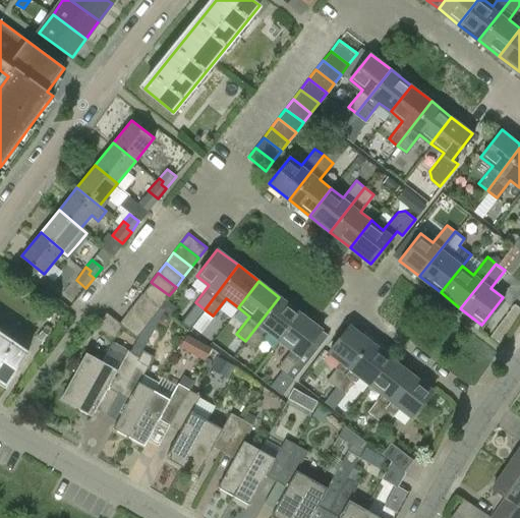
[(161,305),(169,295),(151,282),(143,291),(161,305)]
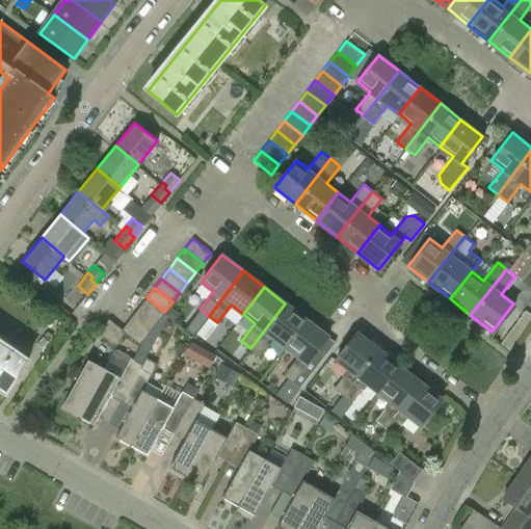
[(147,297),(138,308),(156,322),(163,313),(164,312),(147,297)]
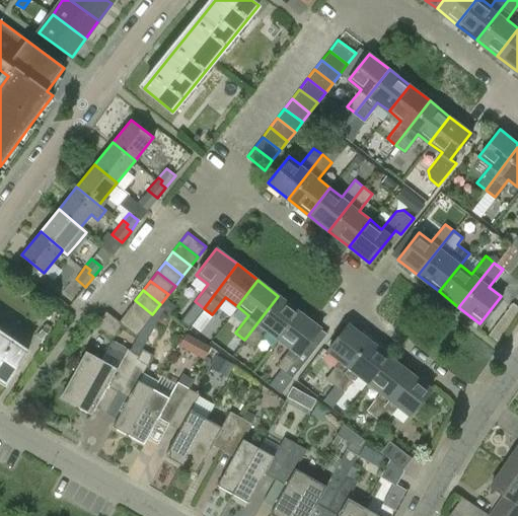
[(267,328),(278,338),(298,311),(278,296),(244,340),(252,346),(267,328)]
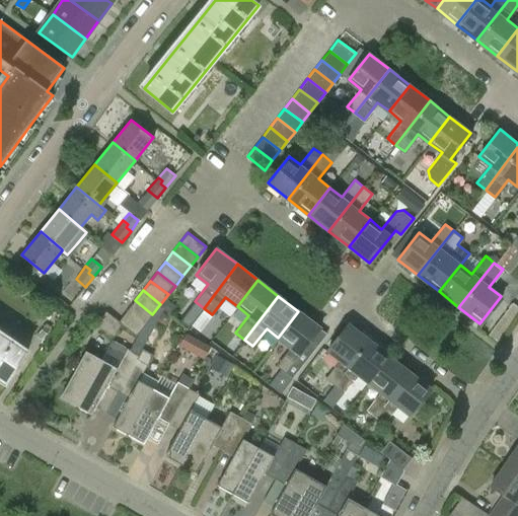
[(145,324),(152,314),(135,300),(127,310),(145,324)]
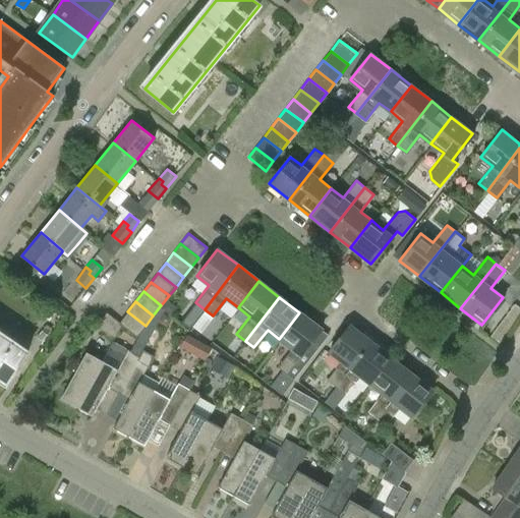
[(111,381),(121,387),(142,348),(164,308),(160,306),(153,315),(146,326),(137,336),(129,350),(127,349),(117,368),(101,360),(75,406),(92,415),(111,381)]
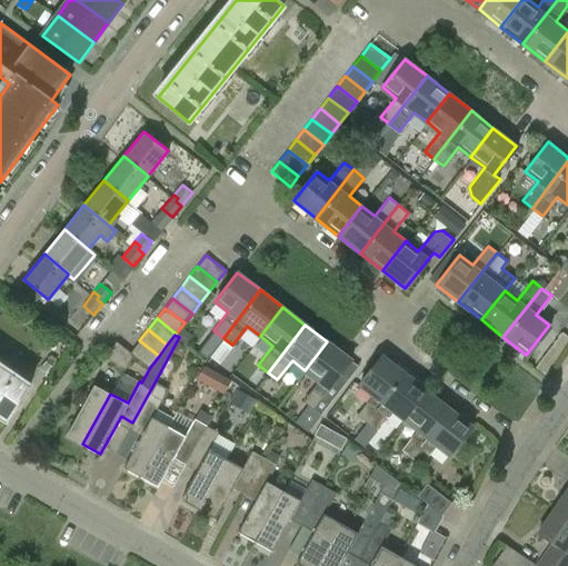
[(126,367),(132,354),(133,353),(131,351),(117,340),(105,356),(126,367)]
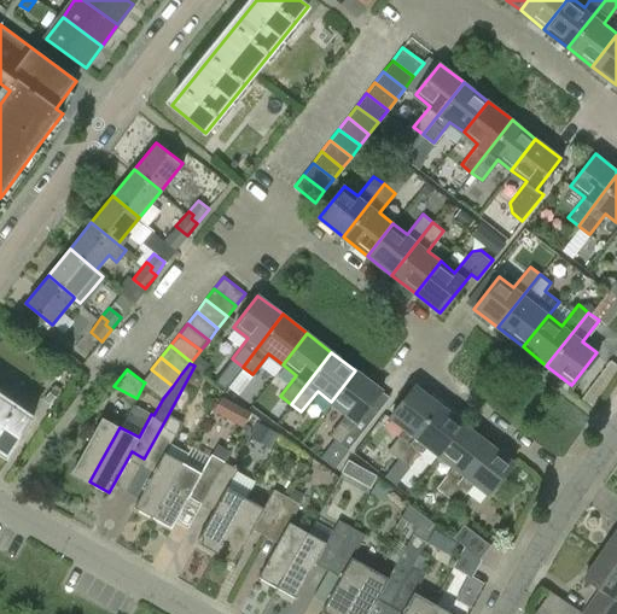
[(151,369),(143,381),(145,382),(144,384),(163,398),(173,386),(151,369)]
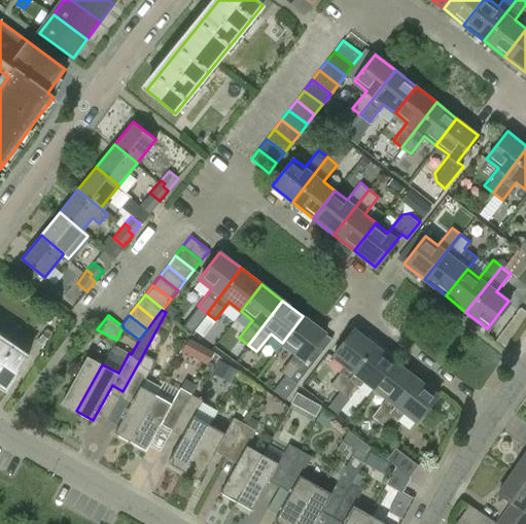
[(303,316),(282,343),(293,351),(280,370),(297,383),(332,339),(303,316)]
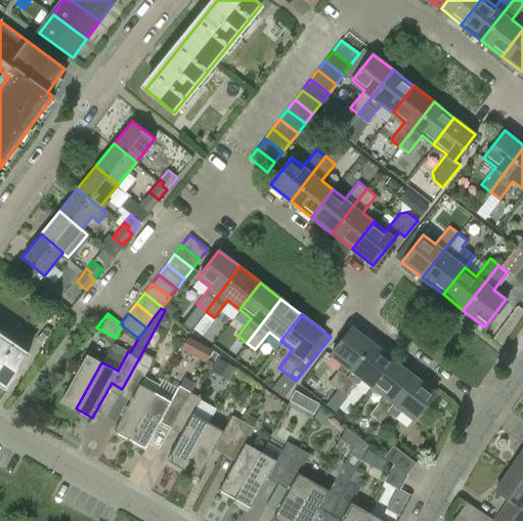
[(328,381),(337,388),(372,343),(351,327),(330,354),(341,363),(328,381)]
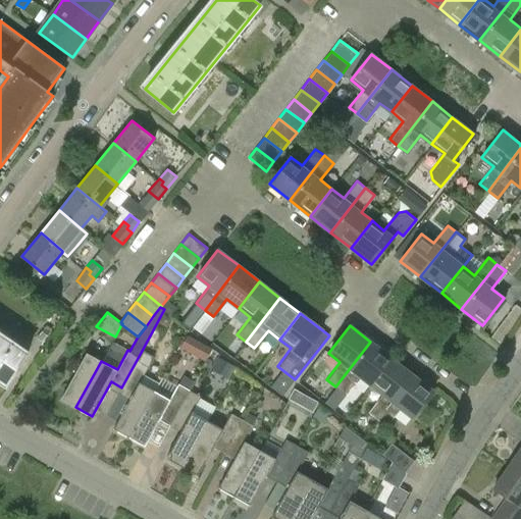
[(180,347),(206,360),(212,348),(188,333),(180,347)]
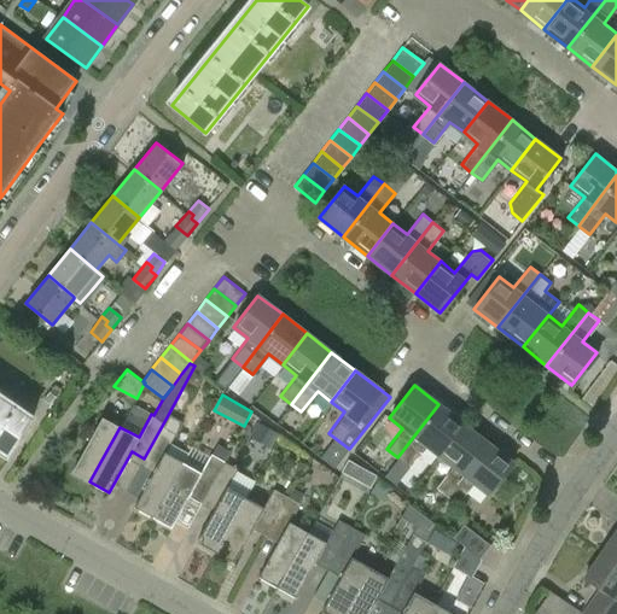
[(0,398),(0,450),(7,456),(31,420),(0,398)]
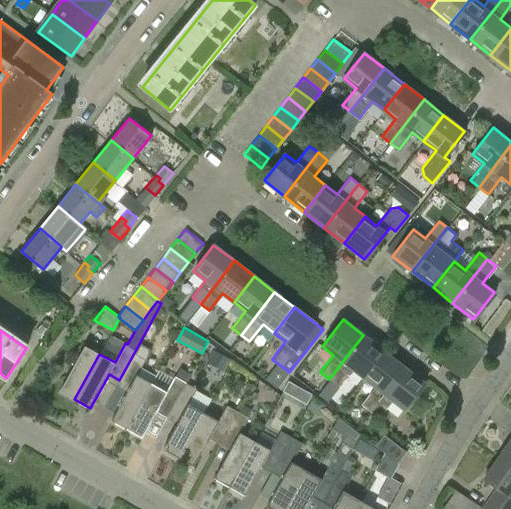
[(363,378),(384,351),(363,335),(329,379),(337,385),(351,368),(363,378)]
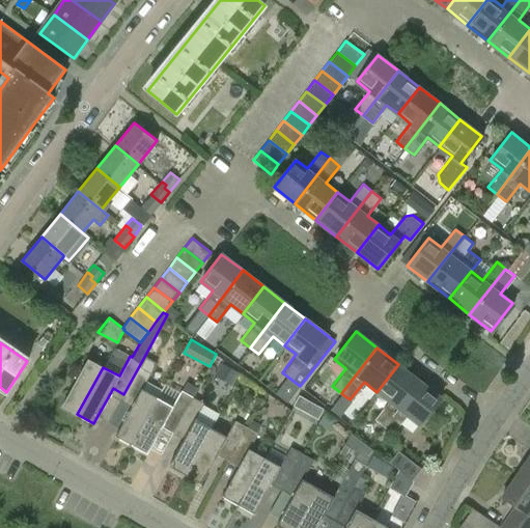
[(115,436),(131,444),(157,397),(141,389),(157,362),(145,355),(123,394),(135,400),(115,436)]
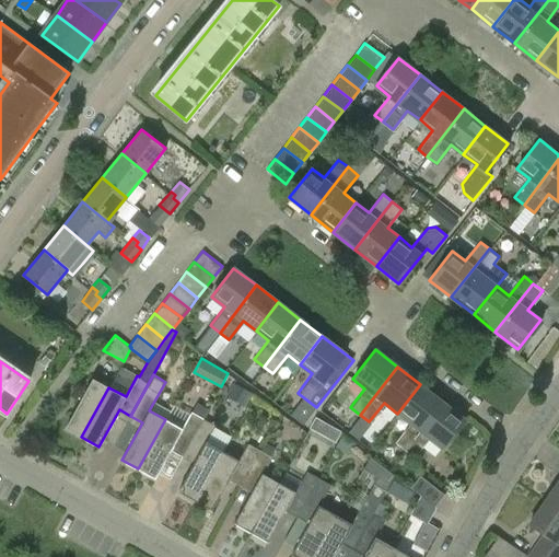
[(81,437),(108,387),(92,379),(65,428),(81,437)]
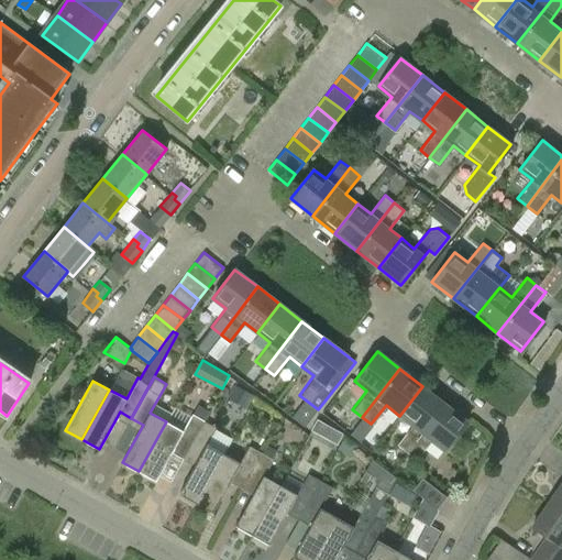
[(396,443),(405,451),(443,404),(422,386),(399,416),(410,425),(396,443)]
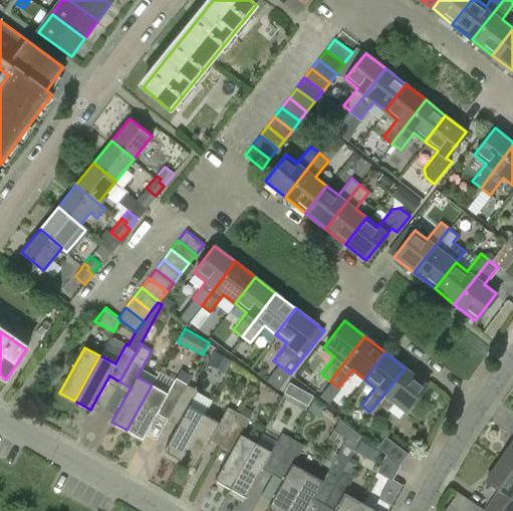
[(405,368),(369,412),(378,419),(392,401),(404,411),(425,384),(405,368)]
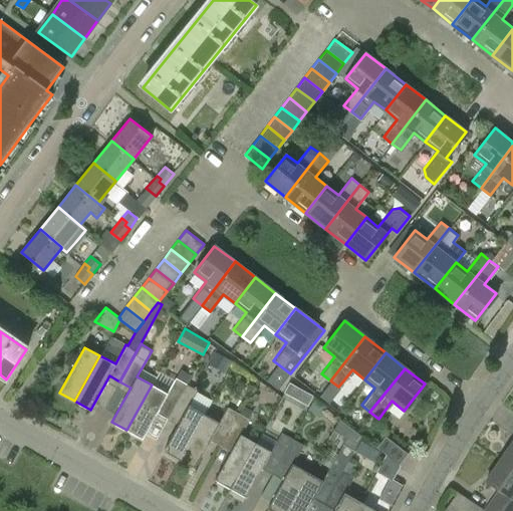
[(161,405),(171,411),(186,384),(187,384),(191,375),(181,369),(167,394),(152,385),(126,430),(142,439),(161,405)]
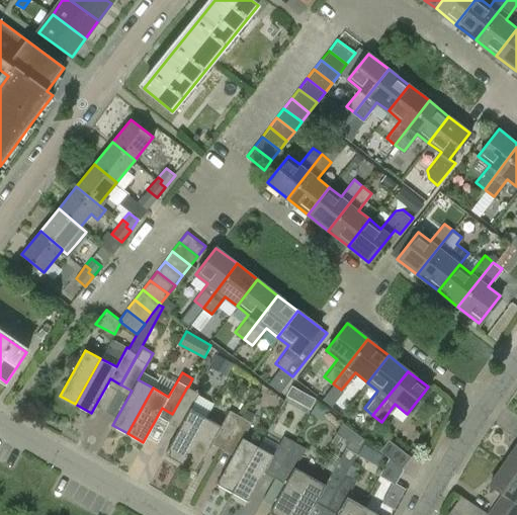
[(164,453),(179,462),(204,417),(213,401),(188,387),(187,387),(172,414),(182,419),(164,453)]
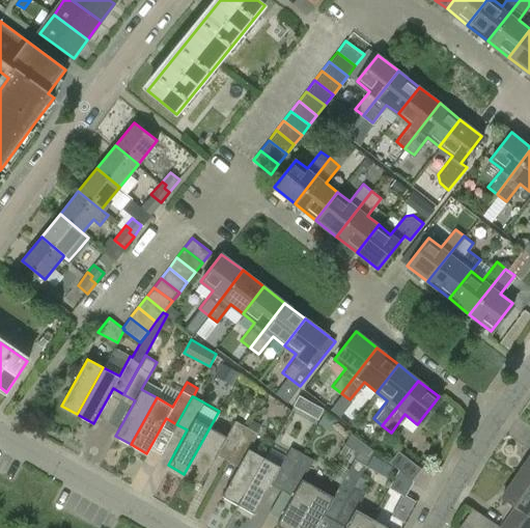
[(221,495),(236,504),(262,457),(248,449),(257,432),(261,423),(251,417),(247,425),(230,453),(241,460),(221,495)]
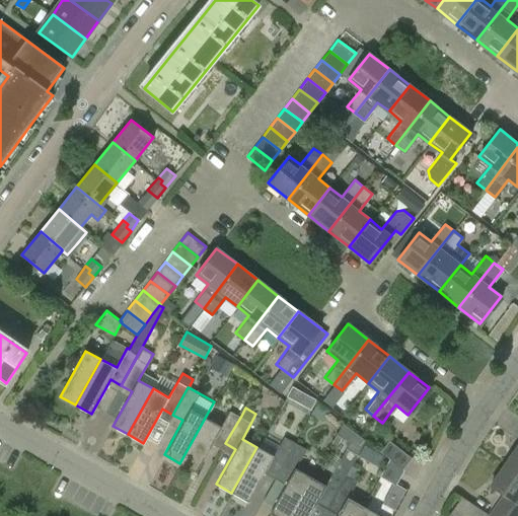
[(215,437),(225,443),(241,416),(229,410),(220,427),(205,418),(179,463),(196,471),(215,437)]
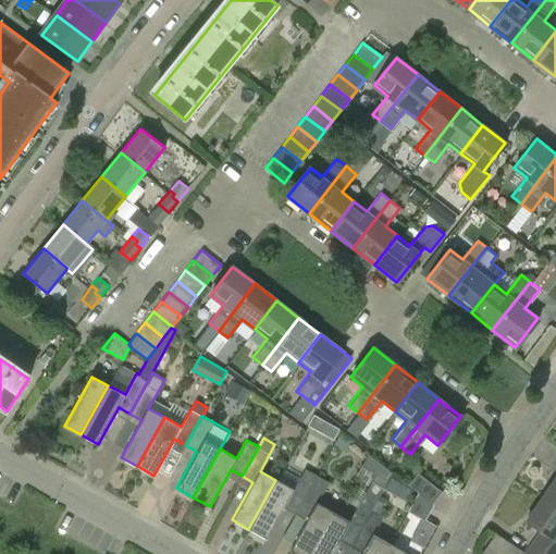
[(285,501),(297,507),(316,475),(306,469),(308,465),(299,460),(291,478),(296,481),(293,489),(275,480),(248,529),(266,538),(285,501)]
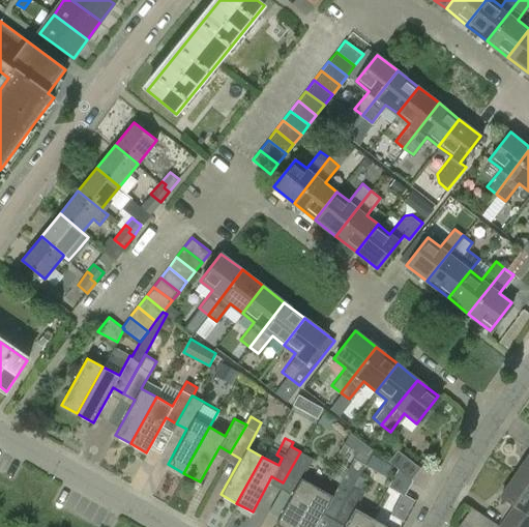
[(389,460),(398,468),(413,479),(414,478),(412,477),(421,467),(398,448),(389,460)]
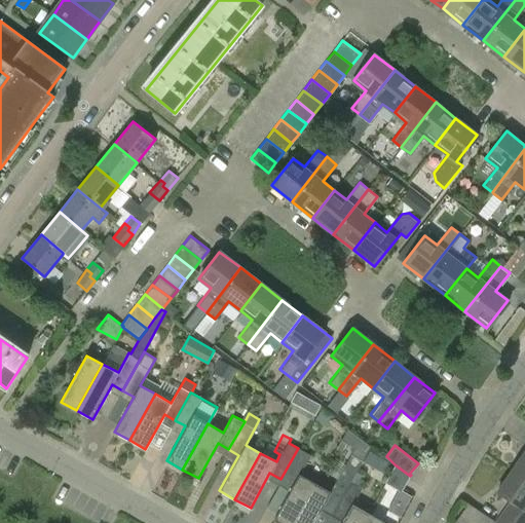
[(276,522),(290,522),(313,482),(298,474),(309,453),(298,448),(280,479),(291,485),(272,520),(276,522)]
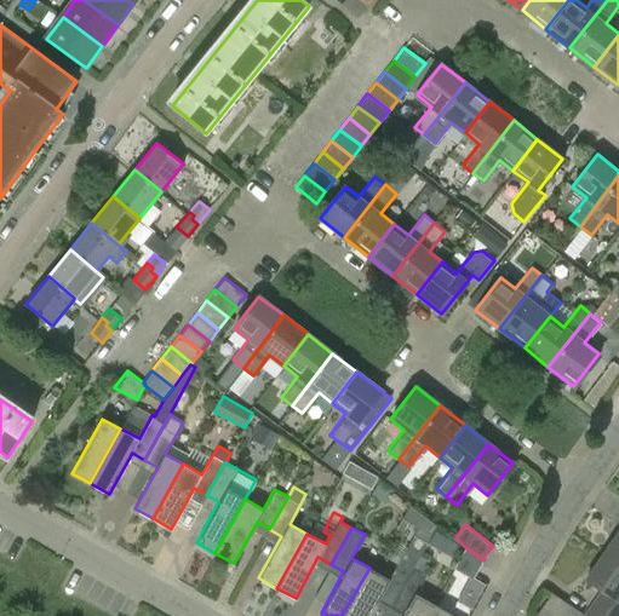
[(618,528),(601,553),(618,564),(618,528)]
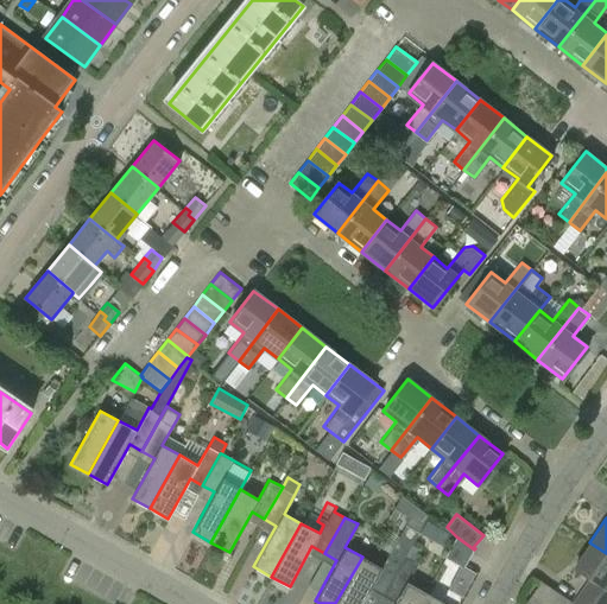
[(359,603),(373,580),(385,587),(404,555),(405,557),(413,542),(419,531),(406,523),(392,548),(391,548),(380,567),(362,557),(335,603),(359,603)]
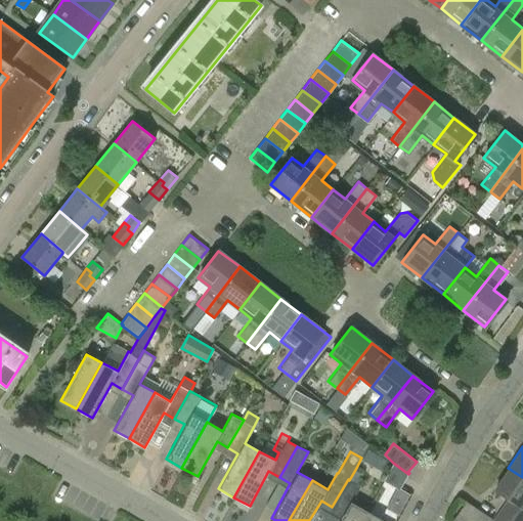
[(408,474),(393,463),(384,480),(400,489),(406,477),(408,474)]
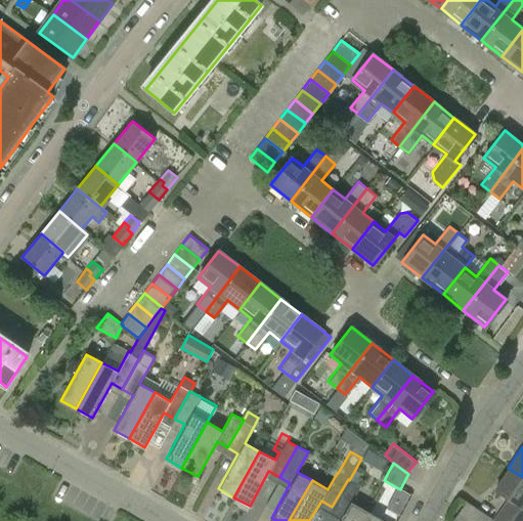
[(338,520),(358,520),(364,510),(350,502),(359,485),(357,484),(363,473),(356,468),(349,480),(348,479),(332,507),(343,513),(338,520)]
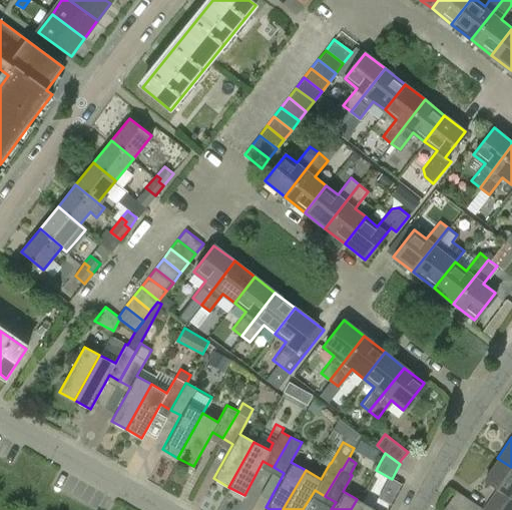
[(511,467),(497,458),(483,479),(495,488),(489,498),(482,509),(483,509),(511,509),(511,467)]
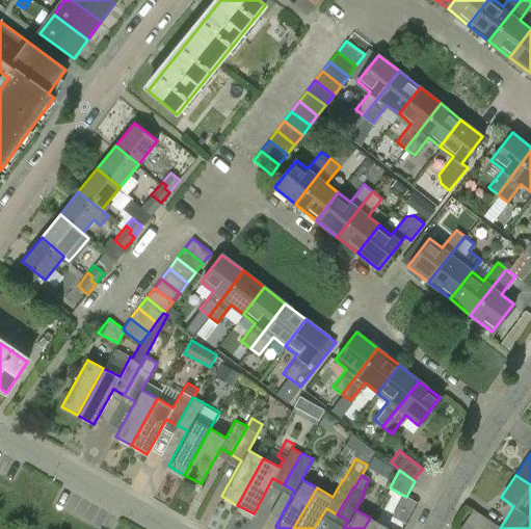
[(390,528),(370,518),(364,528),(390,528)]
